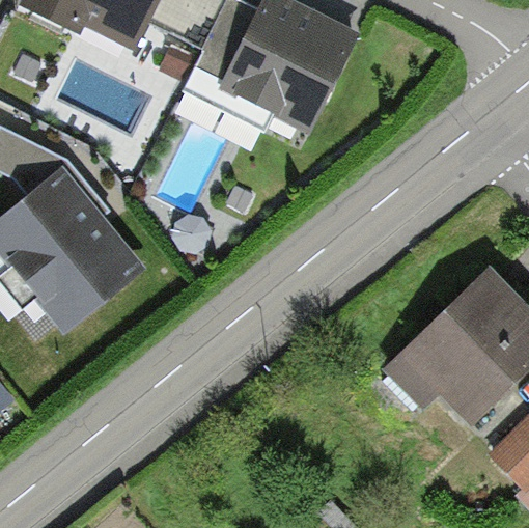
[(20,0),(18,4),(77,31),(83,25),(133,50),(148,19),(204,47),(226,0),(20,0)]
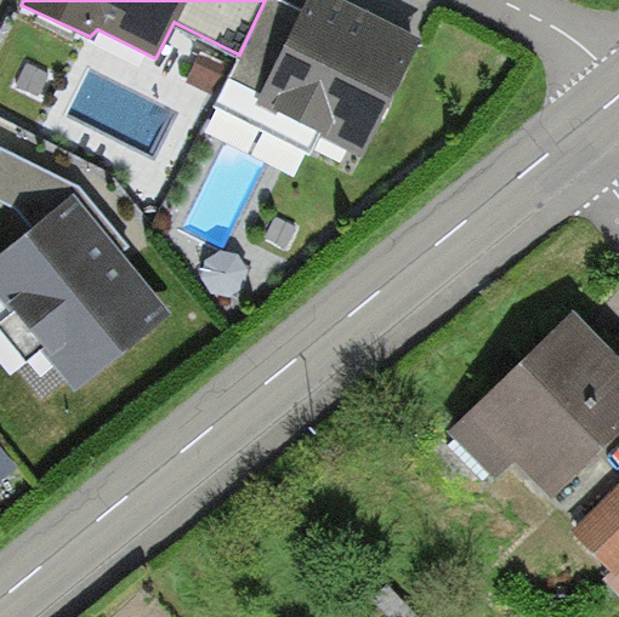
[(388,20),(346,0),(304,0),(299,10),(278,0),(265,0),(239,55),(215,103),(306,146),(316,126),(363,148),(418,33),(388,20)]
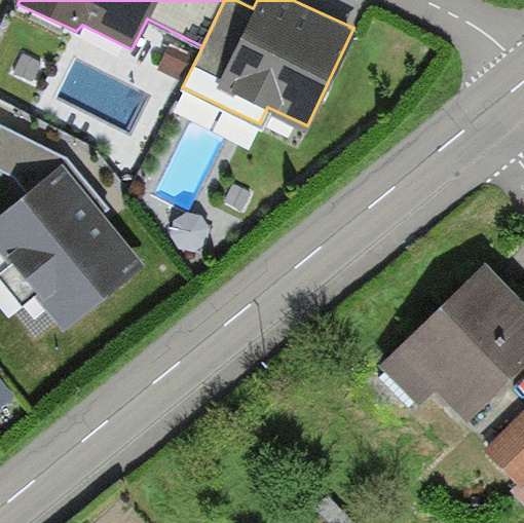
[(29,194),(0,216),(0,255),(8,265),(0,270),(0,278),(21,305),(34,295),(63,332),(143,266),(112,229),(101,214),(107,209),(64,155),(1,124),(0,126),(0,167),(14,175),(29,194)]
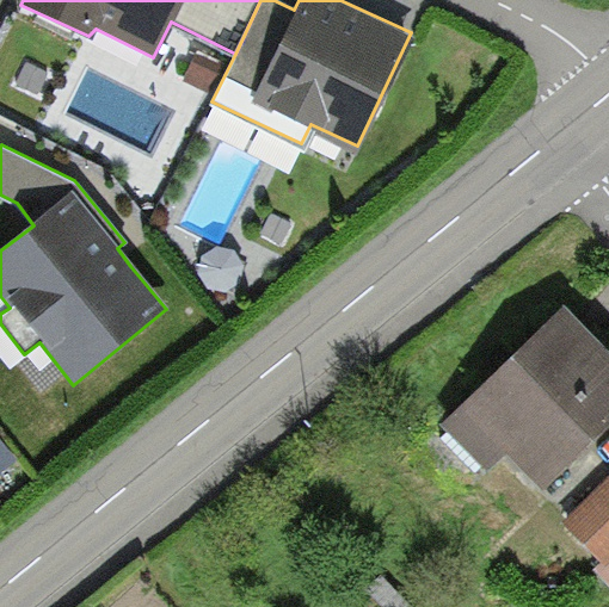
[(608,352),(563,304),(440,423),(485,469),(506,448),(542,485),(608,420),(608,352)]
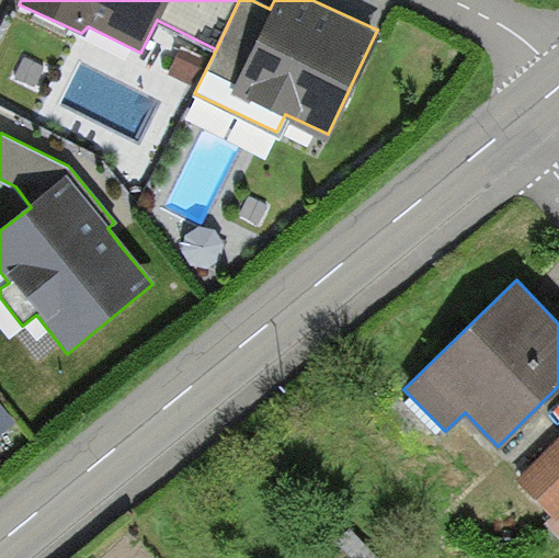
[(558,434),(515,475),(551,514),(546,520),(558,534),(558,434)]
